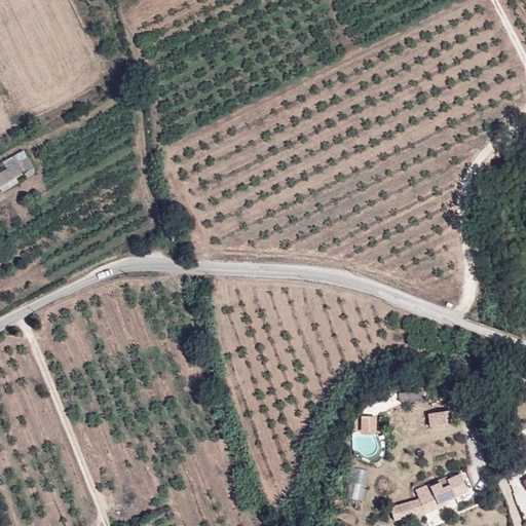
[(7,168),(27,157),(24,150),(2,162),(7,168)]
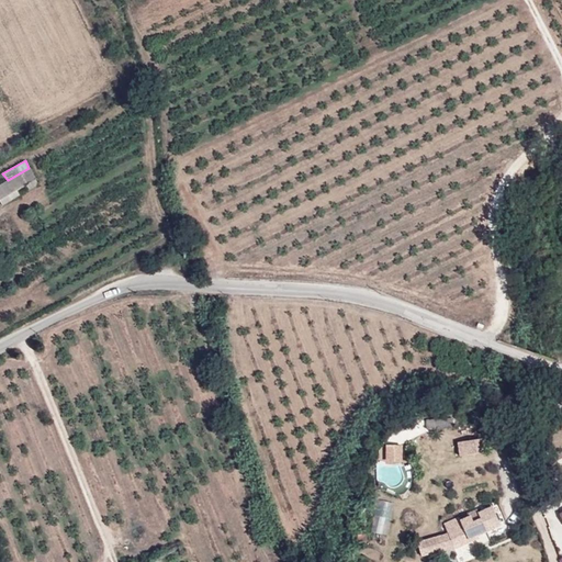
[(0,195),(6,193),(11,201),(38,184),(35,180),(36,179),(30,167),(29,168),(8,180),(0,184),(0,195)]
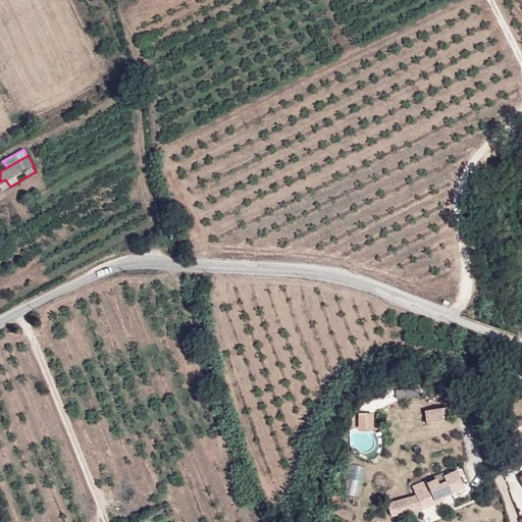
[(0,188),(1,191),(10,187),(5,179),(0,181),(0,188)]
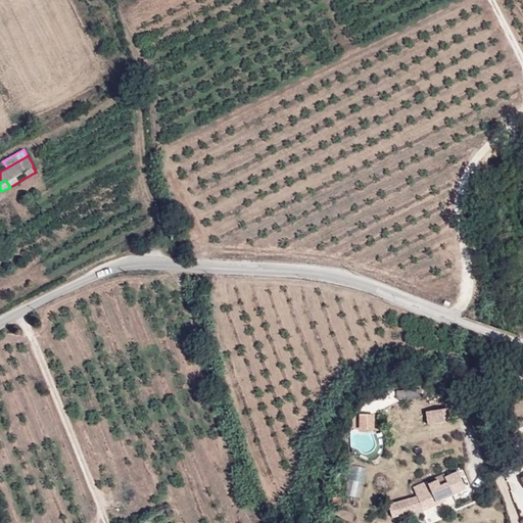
[(427,411),(428,424),(448,423),(447,410),(427,411)]
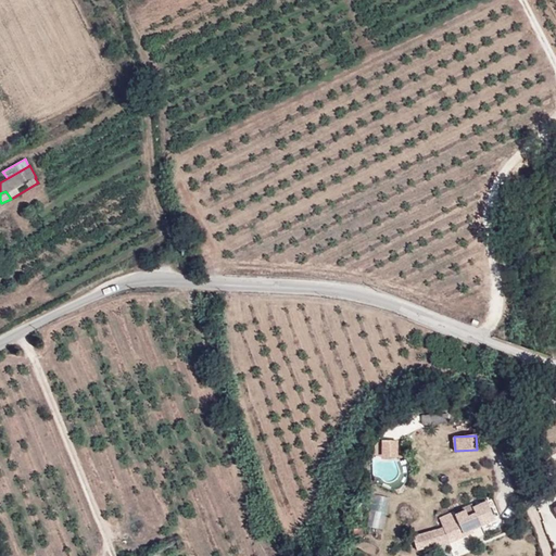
[(370,495),(370,535),(387,535),(388,496),(370,495)]
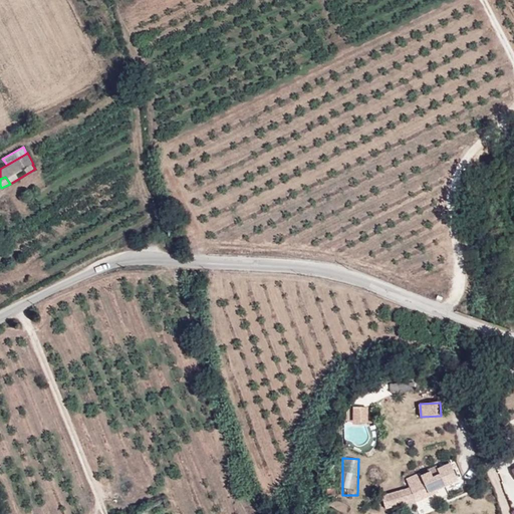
[(451,463),(437,468),(444,486),(458,481),(451,463)]
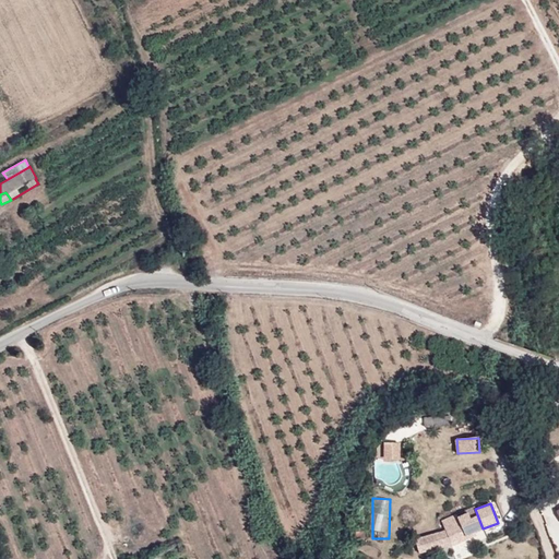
[(483,528),(475,509),(474,507),(463,511),(465,514),(458,518),(455,514),(441,521),(450,543),(483,528)]
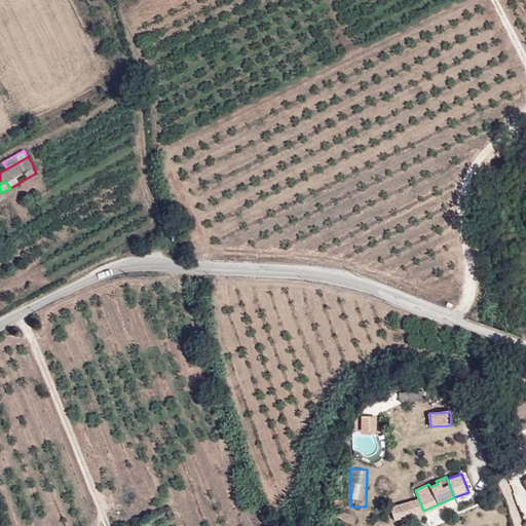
[(402,504),(406,517),(420,513),(417,499),(402,504)]
